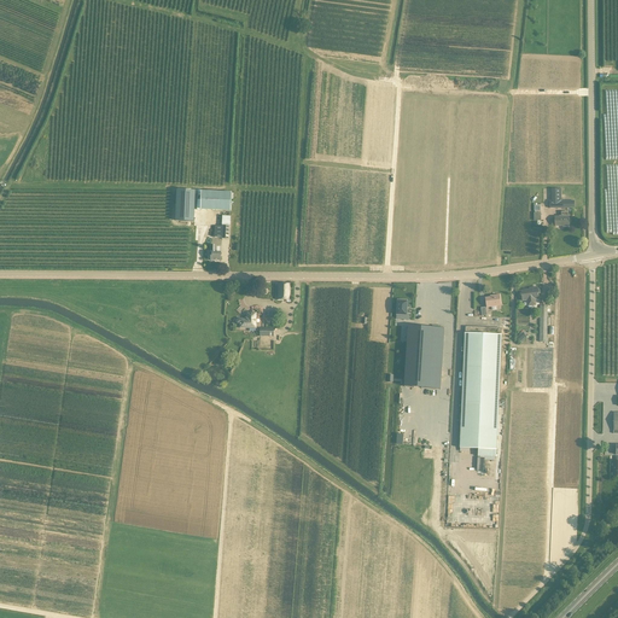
[(575,200),(569,200),(561,202),(561,190),(552,190),(552,202),(549,202),(551,209),(575,209),(575,200)]
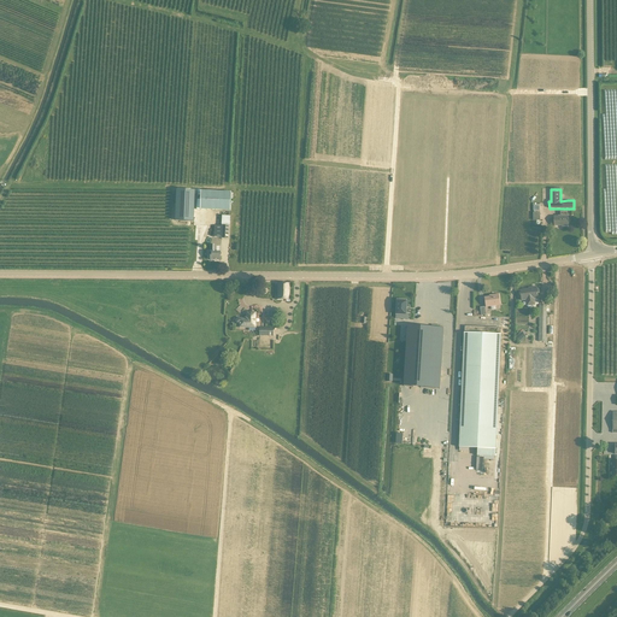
[(194,222),(195,192),(177,191),(176,221),(194,222)]
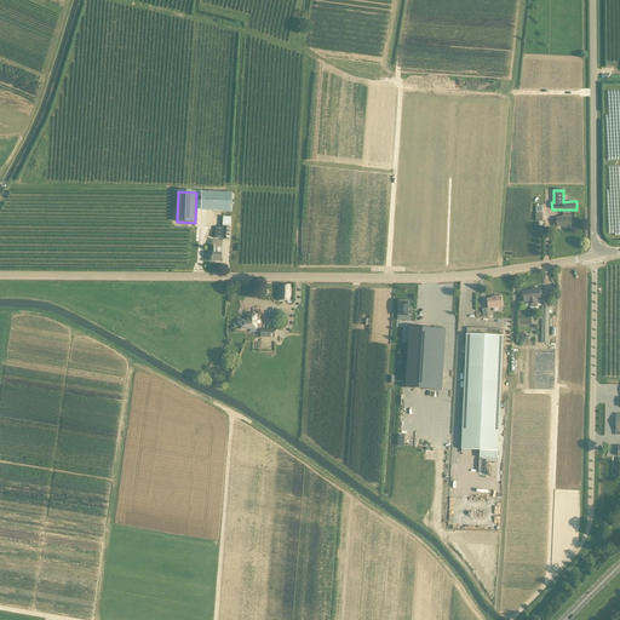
[(230,213),(231,193),(200,191),(200,211),(230,213)]
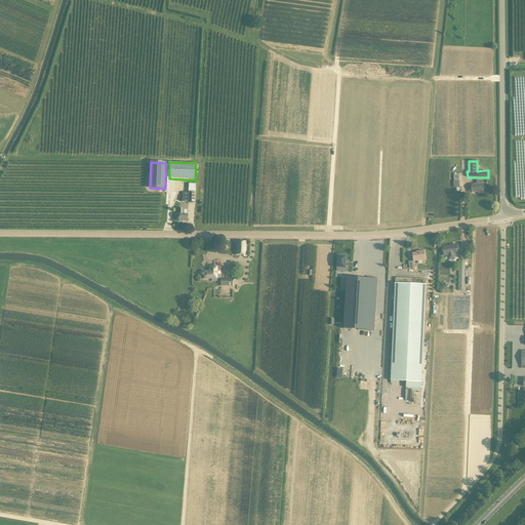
[(483,179),(477,179),(477,184),(475,184),(475,185),(471,185),(471,193),(483,193),(483,179)]
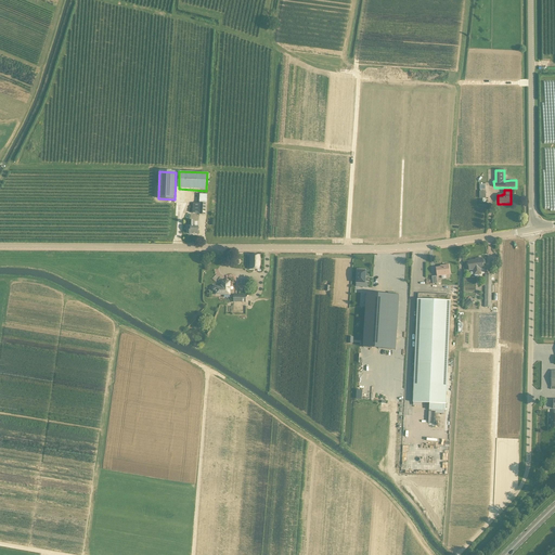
[(206,204),(207,198),(199,198),(199,203),(199,204),(193,204),(193,214),(198,214),(198,215),(206,215),(206,204)]
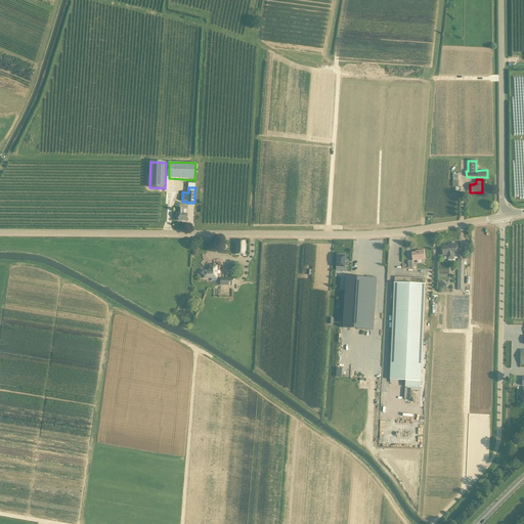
[(177,220),(179,220),(179,221),(187,221),(187,214),(183,214),(183,209),(179,209),(179,214),(179,217),(177,217),(176,217),(176,219),(177,220)]
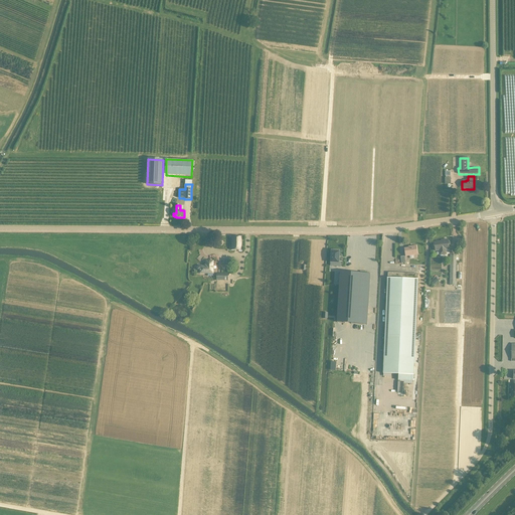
[(231,250),(241,250),(242,236),(231,236),(231,250)]
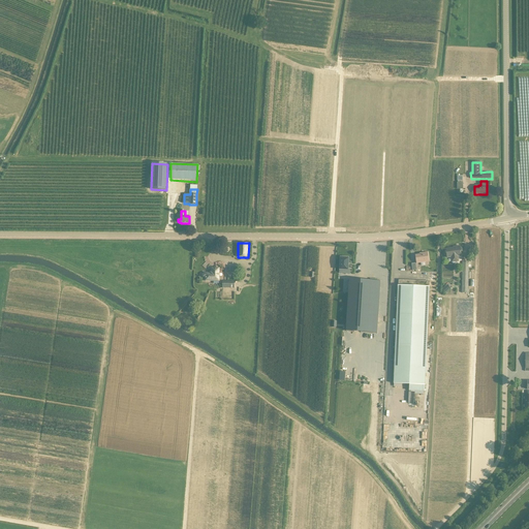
[(461,248),(460,248),(460,246),(456,247),(456,248),(445,249),(447,258),(450,257),(452,262),(459,261),(458,256),(461,256),(461,251),(462,251),(462,250),(462,249),(462,248),(461,248)]
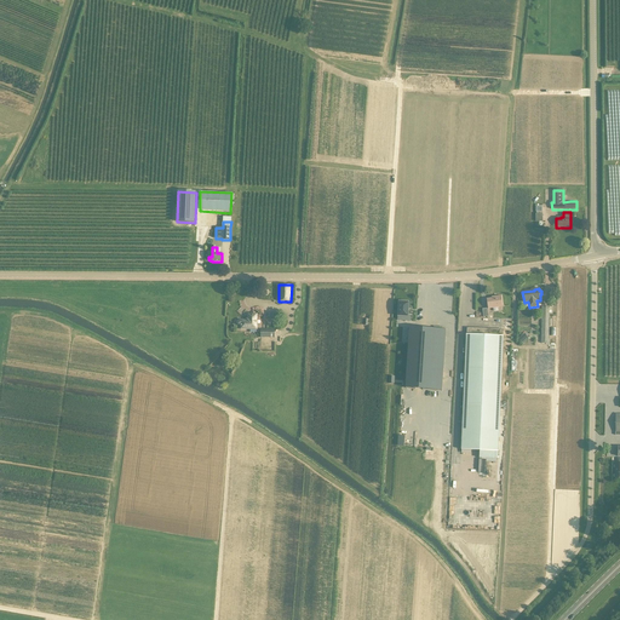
[(487,299),(488,309),(503,306),(501,296),(495,297),(495,298),(487,299)]
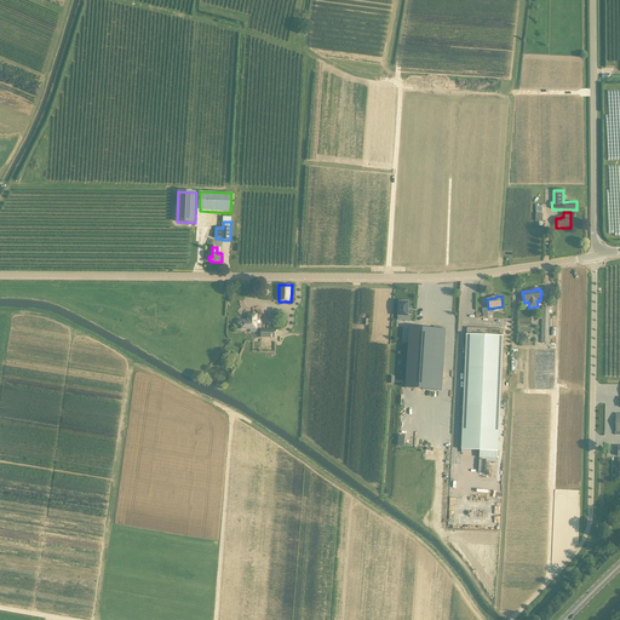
[(400,302),(399,316),(405,316),(405,321),(411,321),(411,316),(408,315),(408,303),(400,302)]
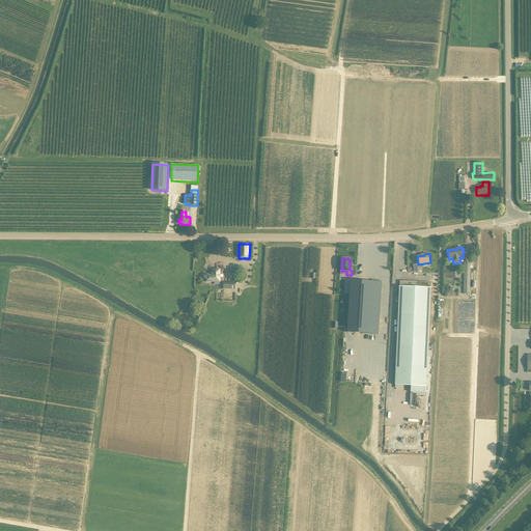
[(473,266),(473,261),(470,261),(470,262),(464,262),(464,282),(459,282),(459,287),(463,287),(464,295),(470,295),(471,266),(473,266)]
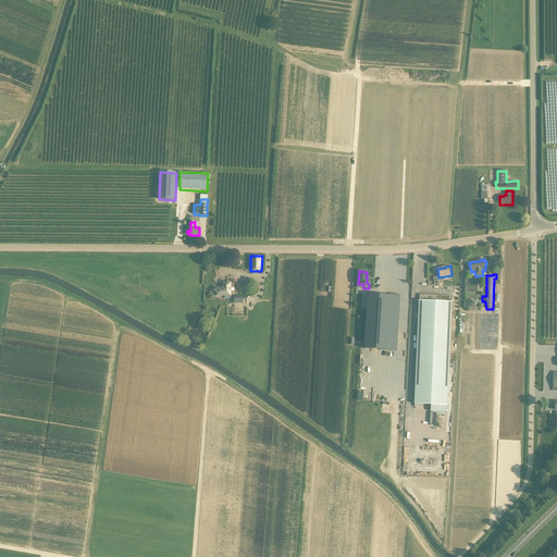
[(231,283),(222,282),(222,287),(214,287),(213,288),(213,289),(213,291),(213,292),(214,293),(215,293),(215,296),(224,296),(224,295),(231,295),(231,294),(232,293),(232,292),(231,291),(231,283)]
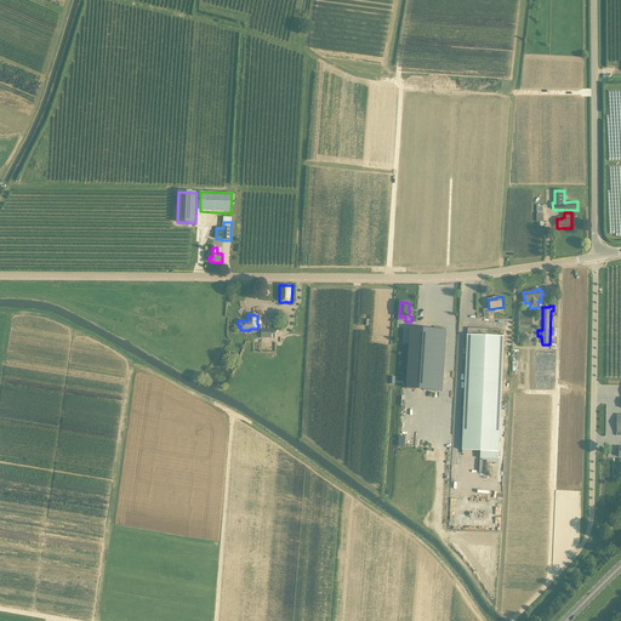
[(410,328),(406,388),(443,391),(446,330),(410,328)]
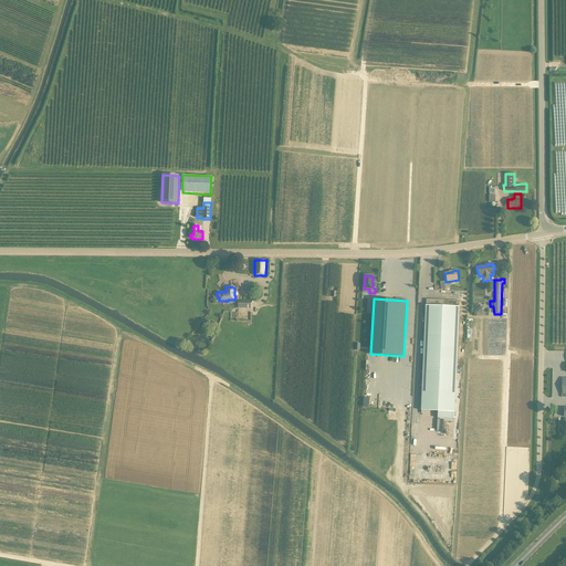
[(426,305),(421,410),(456,411),(460,306),(459,306),(459,301),(426,299),(426,305)]
